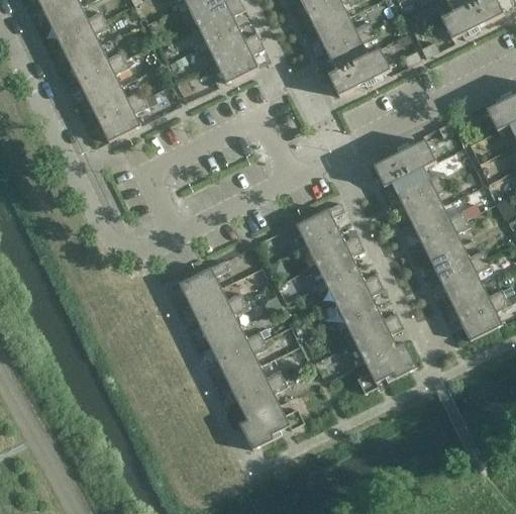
[(82,7),(79,0),(47,0),(39,4),(49,23),(82,7)]
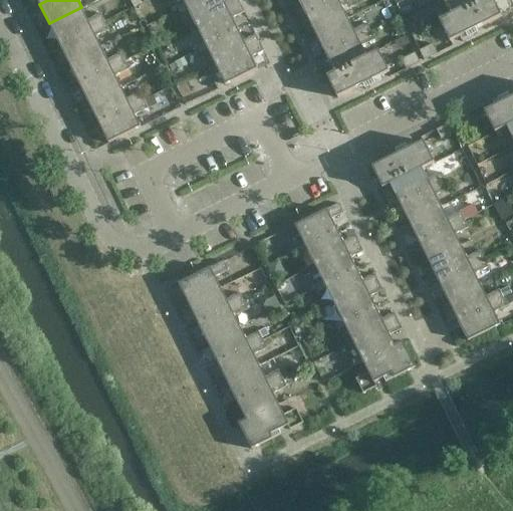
[(196,23),(239,2),(238,0),(224,0),(193,0),(186,4),(196,23)]
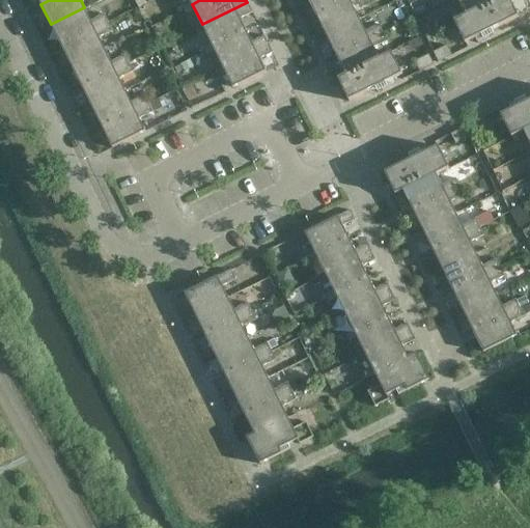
[(308,0),(314,12),(340,0),(308,0)]
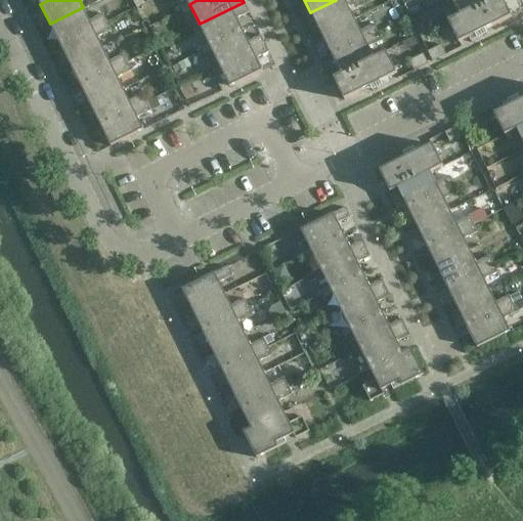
[(353,16),(347,4),(356,0),(336,0),(310,12),(320,33),(353,16)]
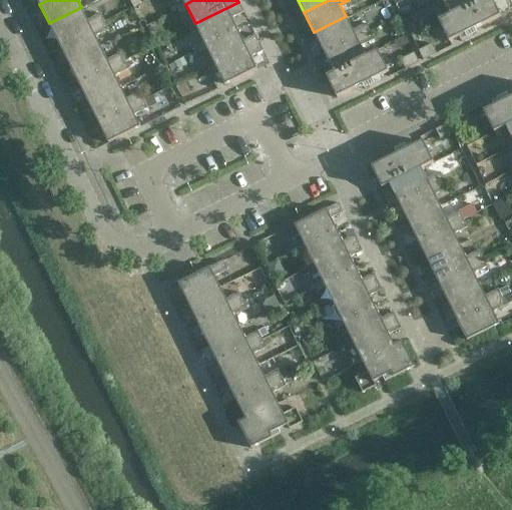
[(474,27),(500,14),(493,0),(473,0),(450,12),(438,18),(449,39),(458,34),(461,39),(476,31),(474,27)]
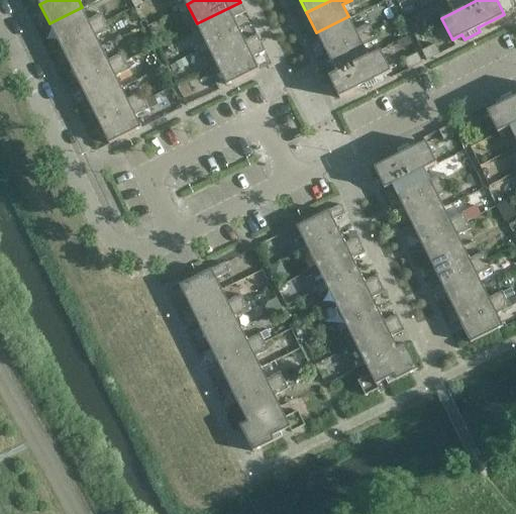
[(447,0),(453,12),(477,0),(447,0)]
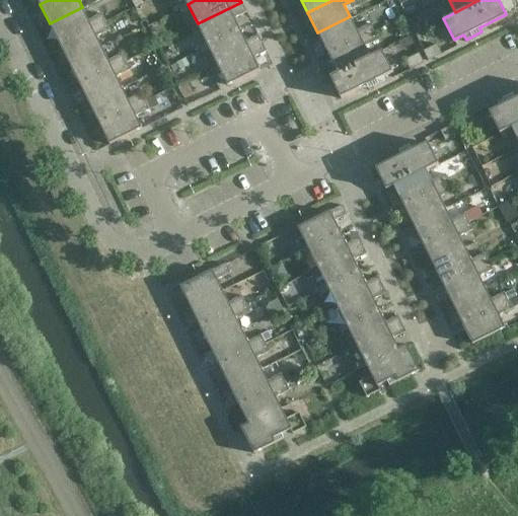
[(239,27),(234,15),(245,9),(241,2),(198,23),(207,44),(239,27)]
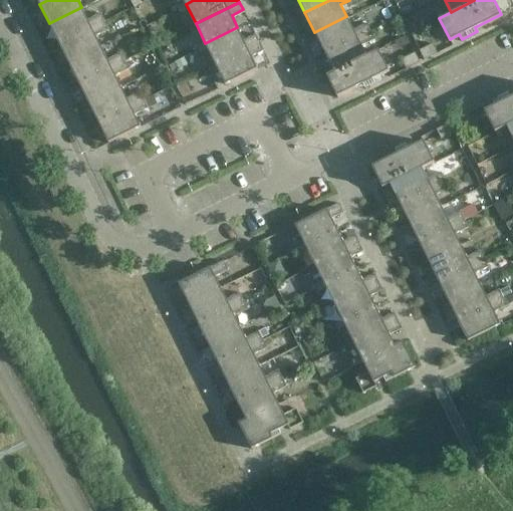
[(59,43),(104,20),(100,12),(87,19),(81,7),(49,23),(59,43)]
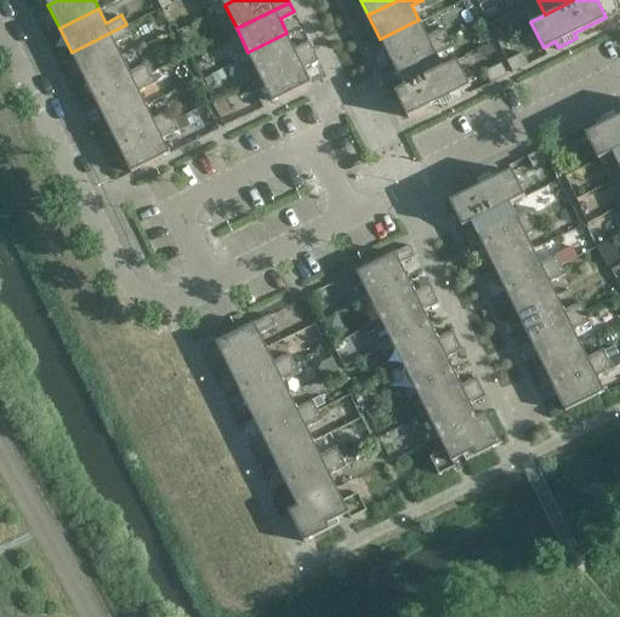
[(391,62),(445,35),(442,26),(426,33),(419,20),(380,39),(391,62)]
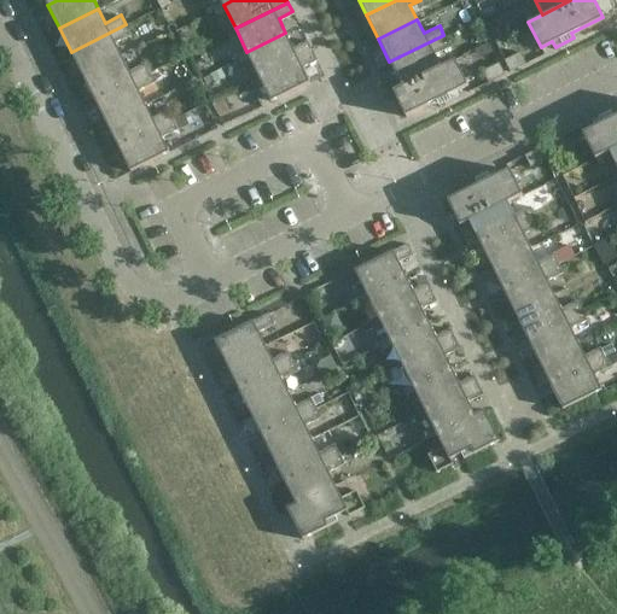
[(122,56),(115,41),(131,34),(126,24),(71,52),(82,75),(122,56)]
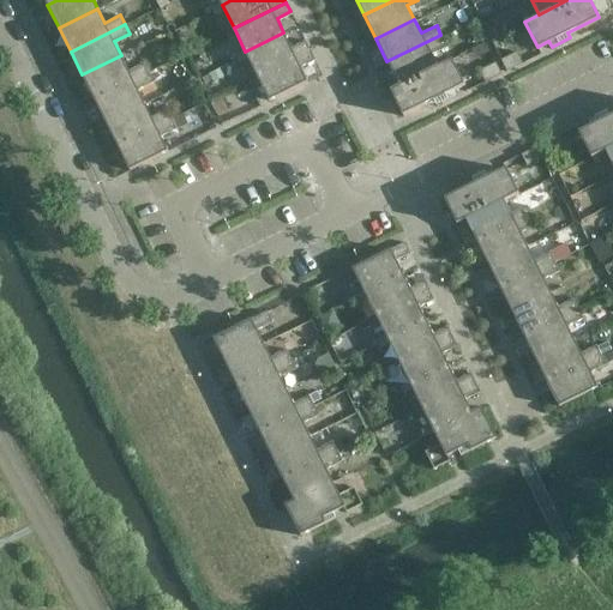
[(257,74),(310,48),(305,38),(290,46),(283,32),(245,52),(257,74)]
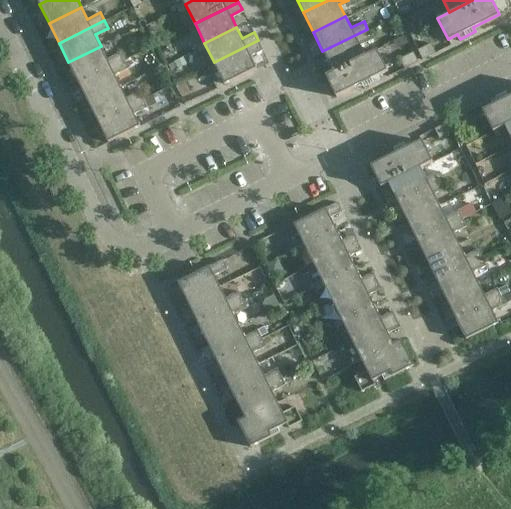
[(364,54),(358,43),(371,37),(367,29),(322,51),(332,70),(364,54)]
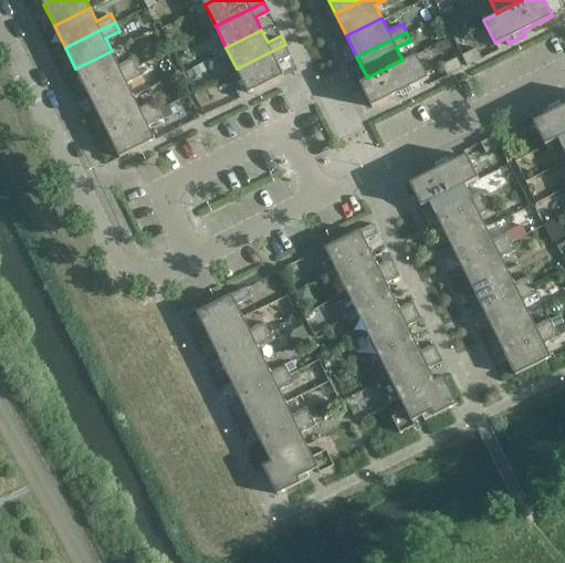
[(283,73),(276,60),(290,53),(285,44),(237,69),(244,85),(237,90),(239,95),(248,91),(283,73)]
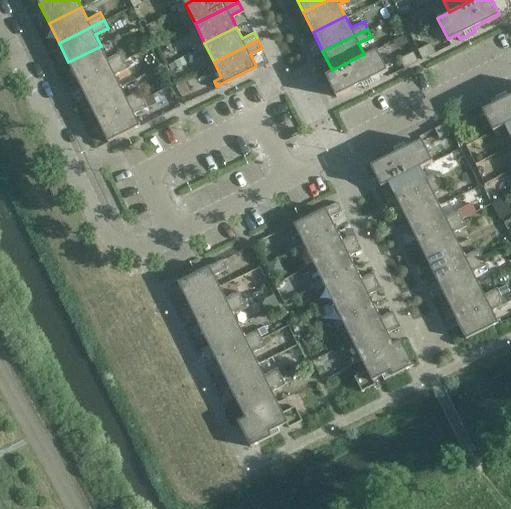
[(435,51),(431,41),(417,48),(422,58),(435,51)]
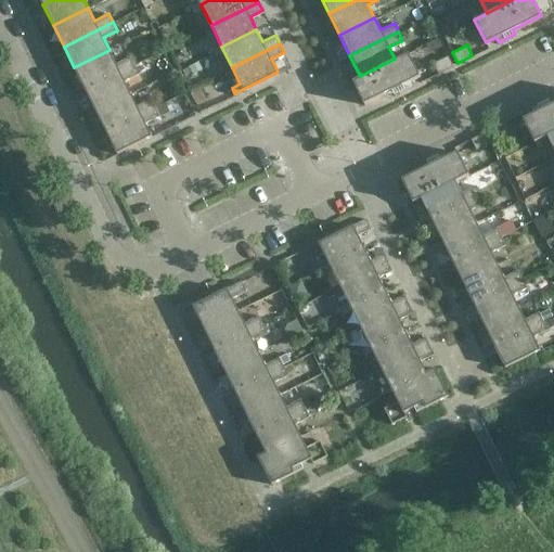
[(85,88),(133,64),(129,55),(115,62),(110,50),(74,67),(85,88)]
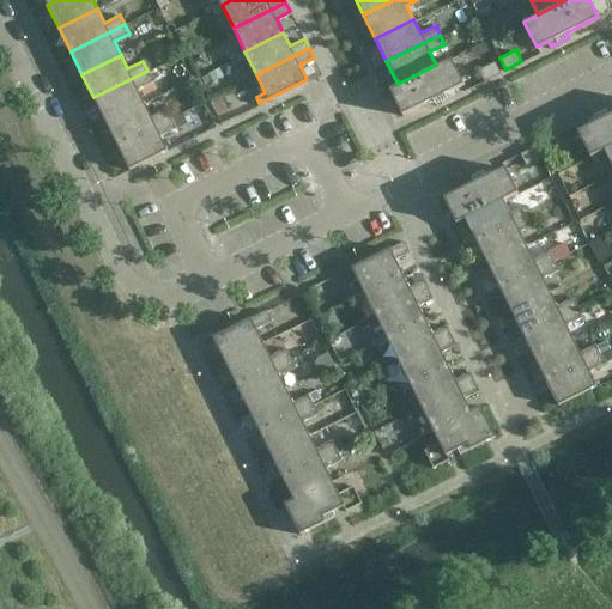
[(452,89),(462,84),(464,83),(452,58),(436,65),(398,84),(389,89),(403,114),(434,98),(436,103),(455,93),(452,89)]
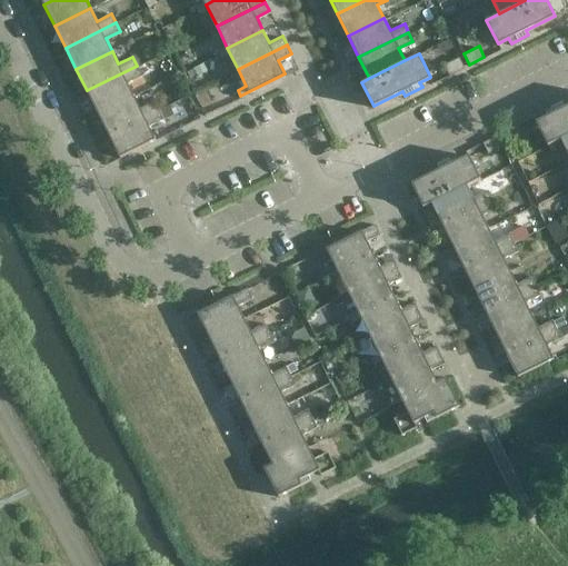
[(464,67),(459,56),(444,63),(449,73),(464,67)]
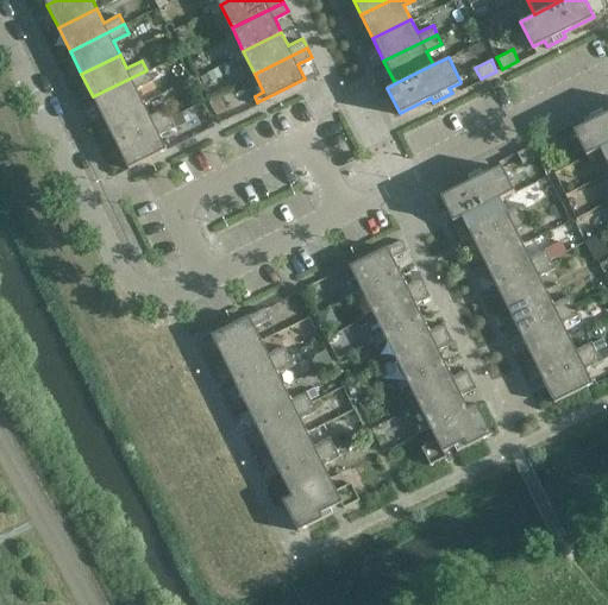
[(143,100),(136,87),(151,80),(146,70),(93,96),(105,120),(143,100)]
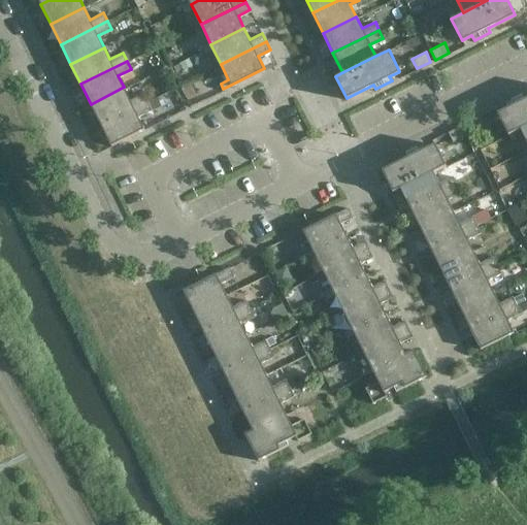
[(100,124),(146,100),(142,93),(130,99),(124,87),(91,104),(100,124)]
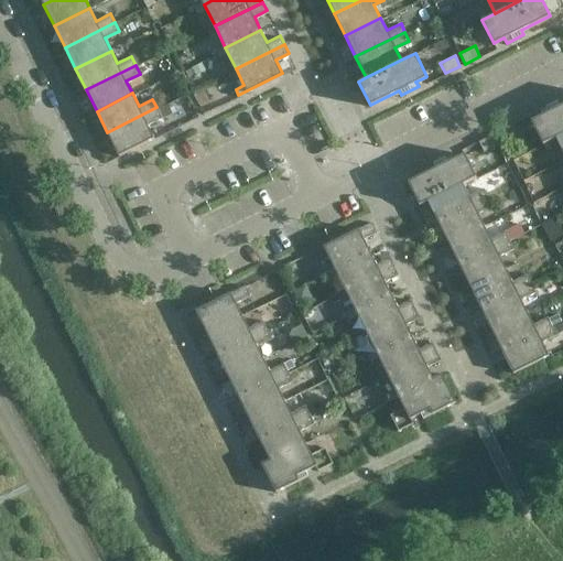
[(562,132),(562,103),(559,106),(556,101),(540,109),(542,114),(531,119),(543,143),(555,137),(562,132)]
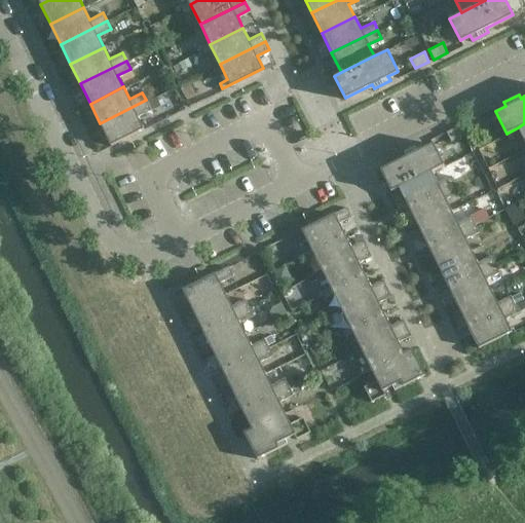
[(144,127),(138,115),(150,108),(146,100),(100,123),(111,144),(144,127)]
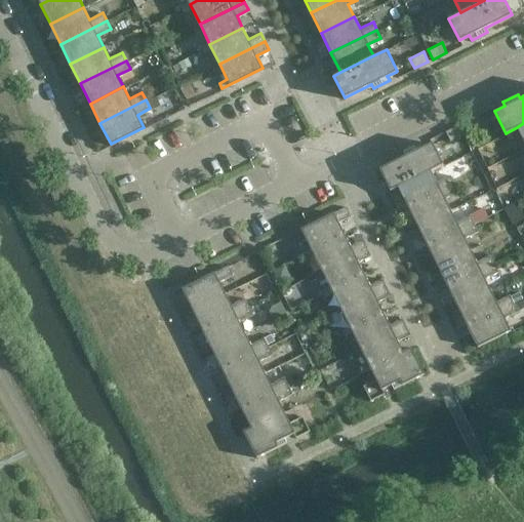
[(482,124),(477,114),(464,121),(469,130),(482,124)]
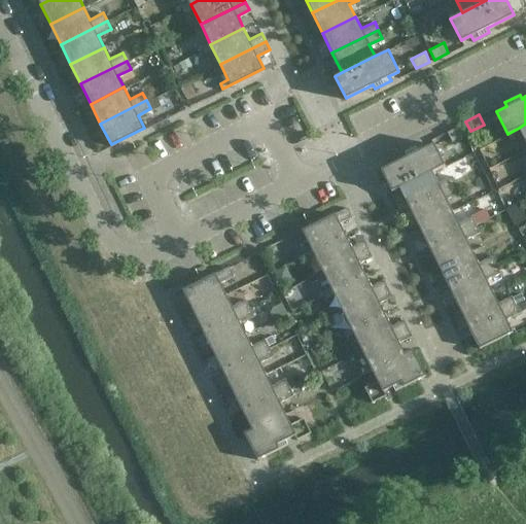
[(465,134),(460,124),(447,131),(452,140),(465,134)]
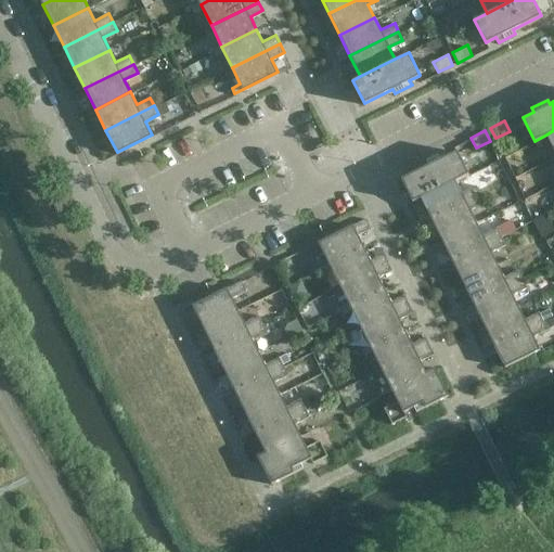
[(413,201),(420,197),(455,180),(468,172),(458,150),(447,155),(445,151),(428,158),(430,164),(401,178),(413,201)]
